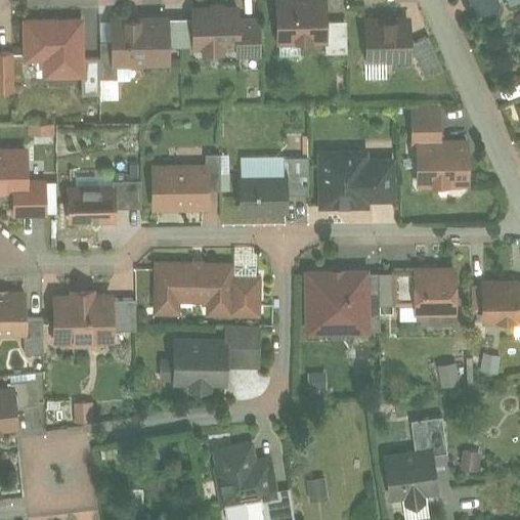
[(326,0),(276,0),(277,43),(327,42),(327,20),(326,0)]
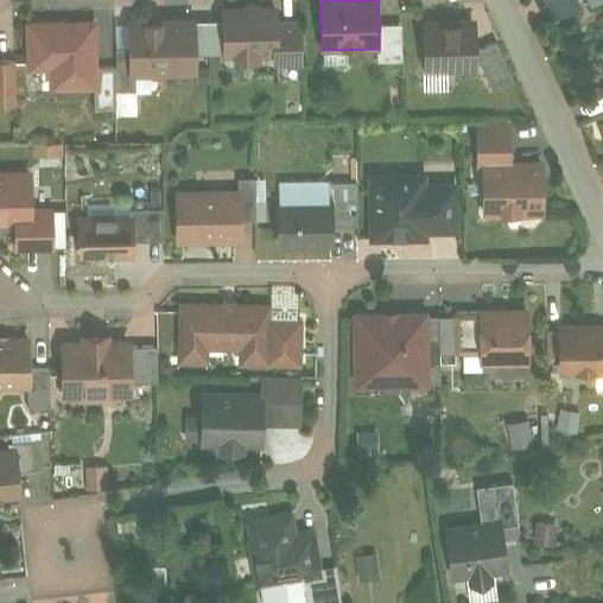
[(602,0),(545,0),(553,17),(579,6),(576,0),(602,0)]
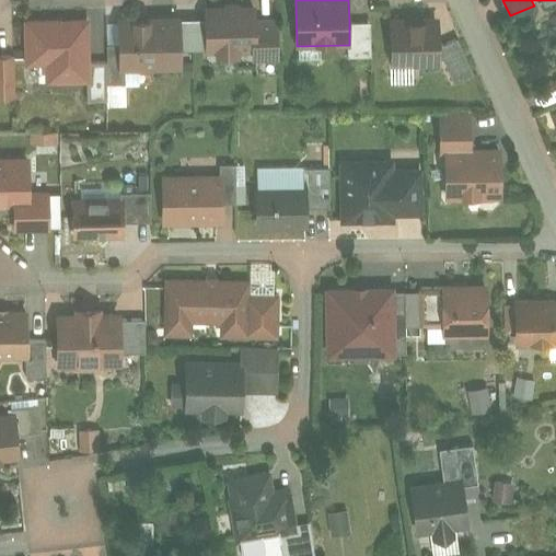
[(224,3),(204,4),(206,50),(217,50),(217,54),(241,53),(240,49),(254,49),(254,58),(279,57),(278,16),(256,18),(255,2),(240,2),(240,1),(224,1),(224,3)]
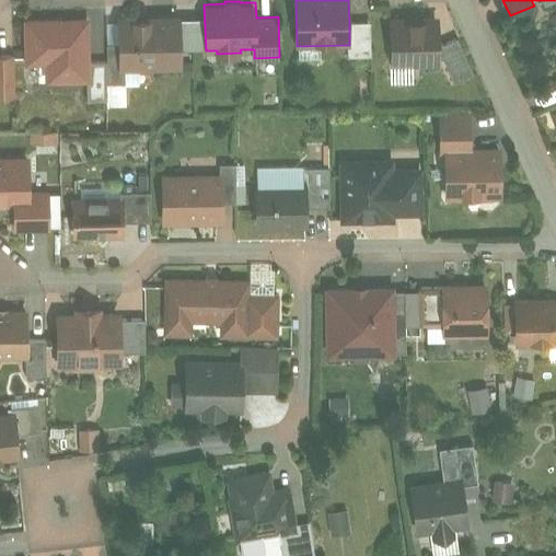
[(119,43),(119,71),(124,70),(183,69),(181,13),(118,14),(119,43)]
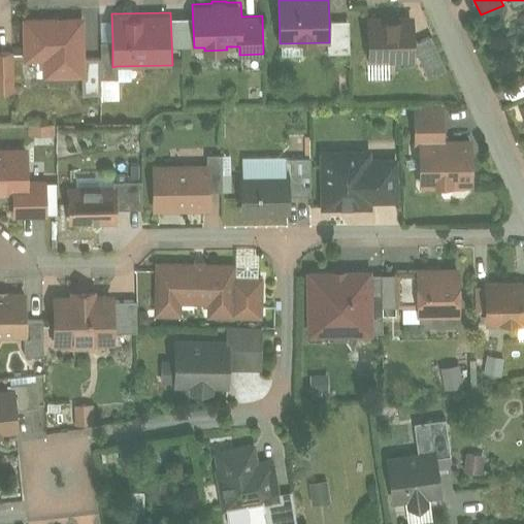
[(415,14),(369,15),(370,63),(416,62),(416,53),(416,43),(415,14)]
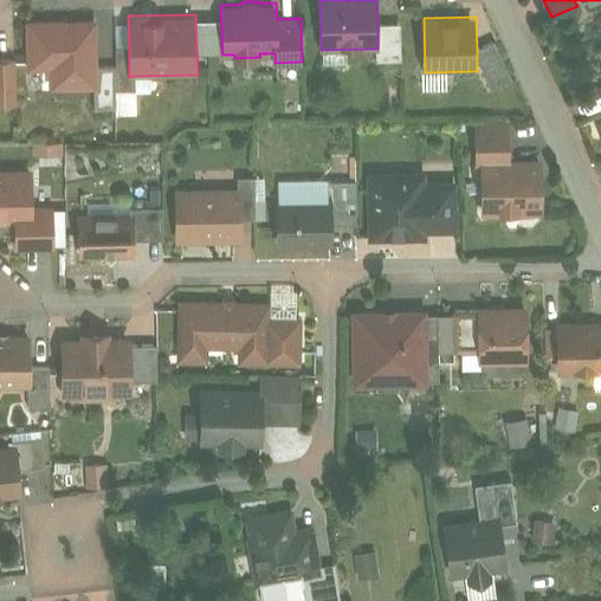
[(96,19),(25,20),(26,69),(50,69),(50,90),(95,90),(97,90),(97,66),(96,19)]
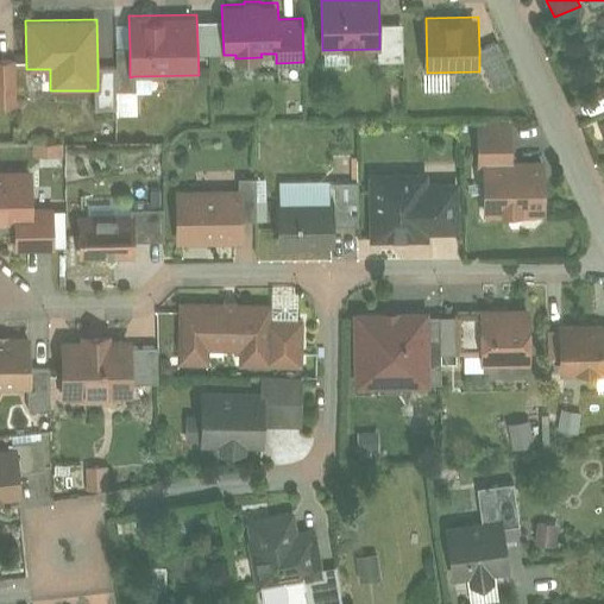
[(379,24),(379,49),(379,61),(403,60),(402,23),(379,24)]
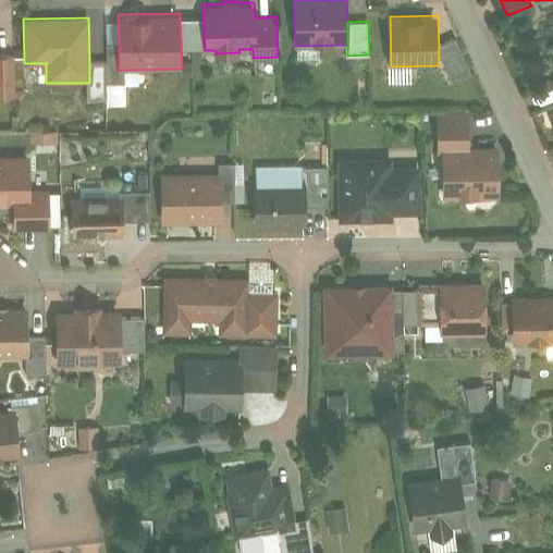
[(471,73),(456,37),(439,46),(439,56),(451,83),(471,73)]
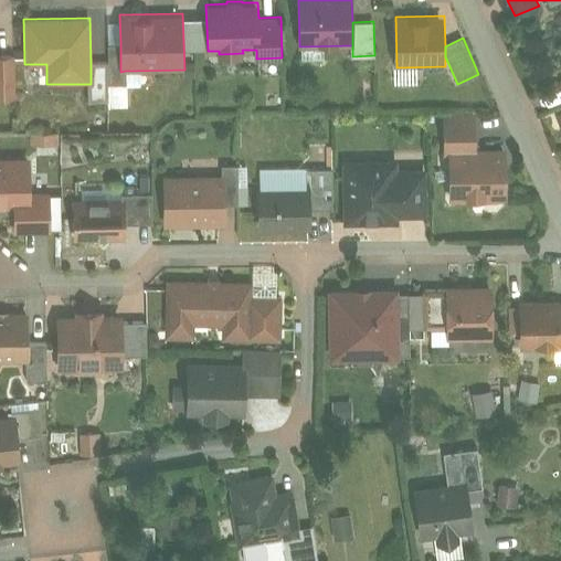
[(108,62),(108,83),(125,83),(125,71),(120,72),(120,43),(107,43),(108,62)]
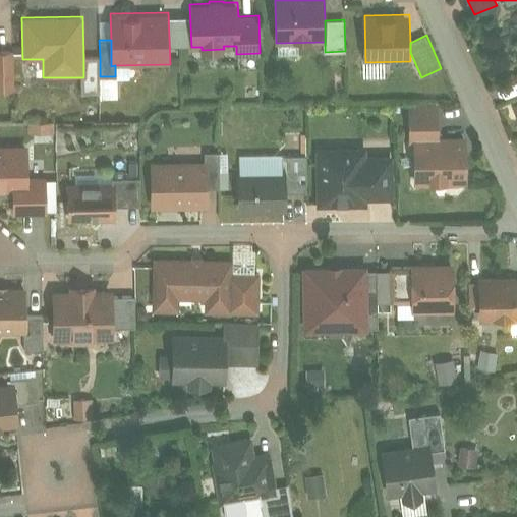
[(12,52),(0,52),(0,89),(13,89),(12,52)]
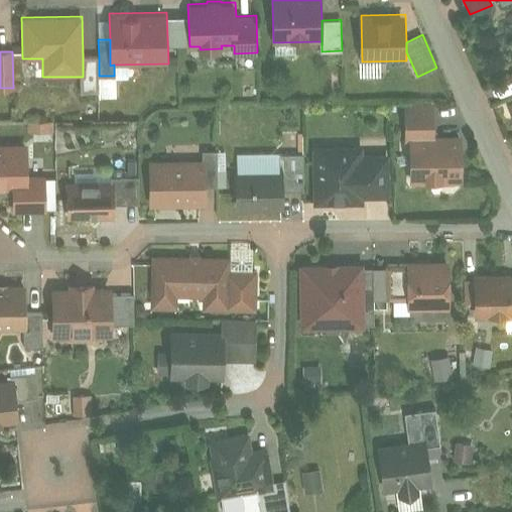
[(99,56),(83,56),(83,77),(81,77),(81,93),(99,93),(99,76),(99,56)]
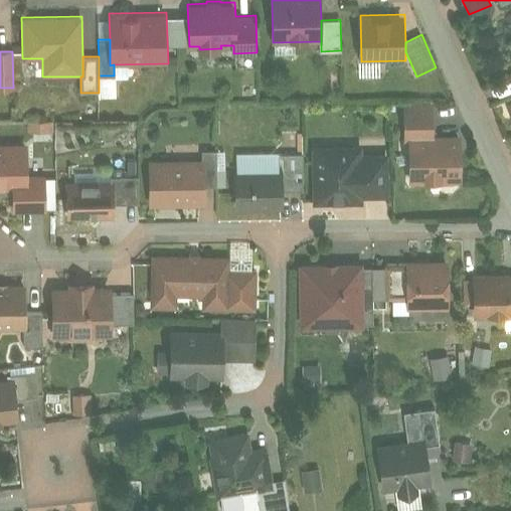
[(407,137),(434,136),(433,106),(402,107),(403,141),(407,140),(407,137)]
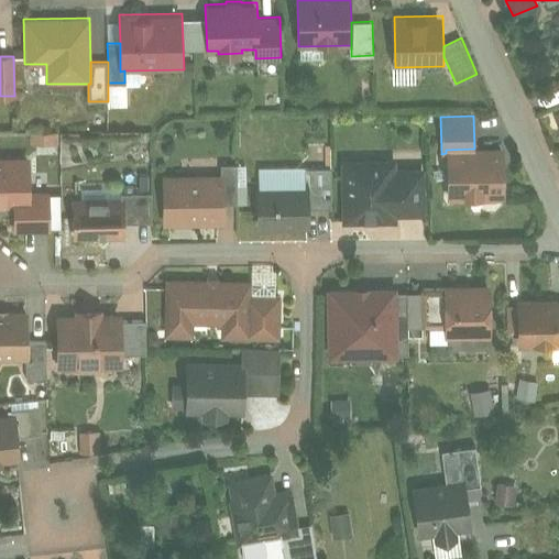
[(447,199),(503,197),(502,148),(474,149),(446,150),(446,153),(447,199)]
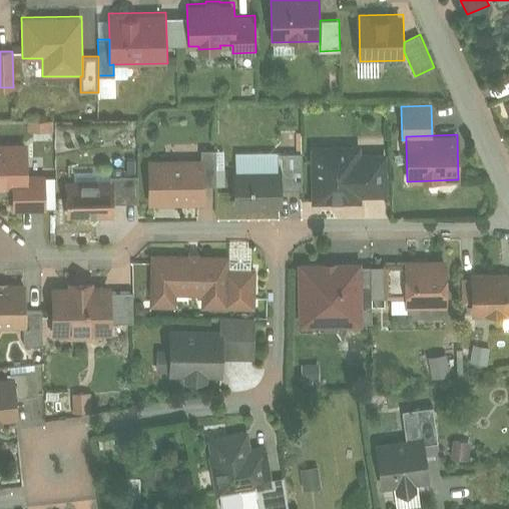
[(361,145),(312,145),(313,205),(362,205),(362,198),(387,198),(386,154),(361,154),(361,145)]
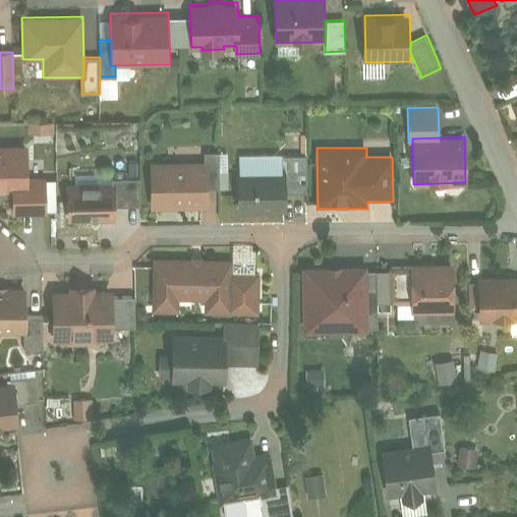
[(27,149),(0,149),(0,194),(13,194),(29,194),(27,180),(27,149)]
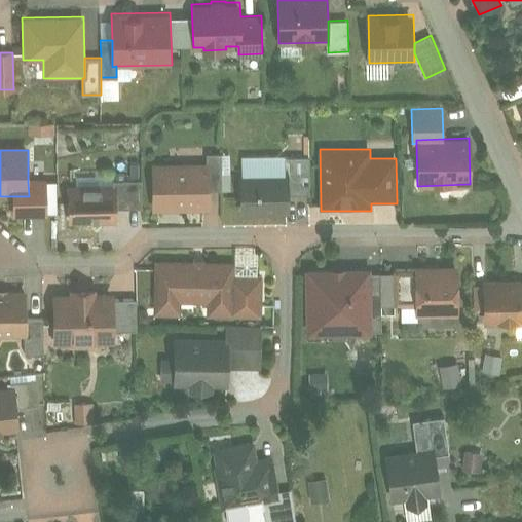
[(209,165),(209,194),(222,194),(222,156),(206,157),(206,165),(209,165)]
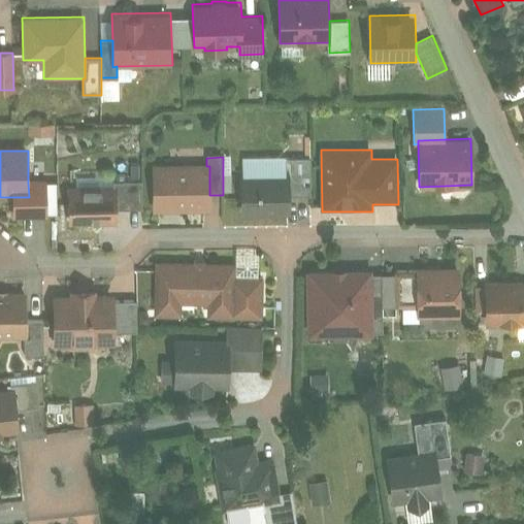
[(286,173),(291,173),(291,197),(312,197),(312,160),(286,160),(286,173)]
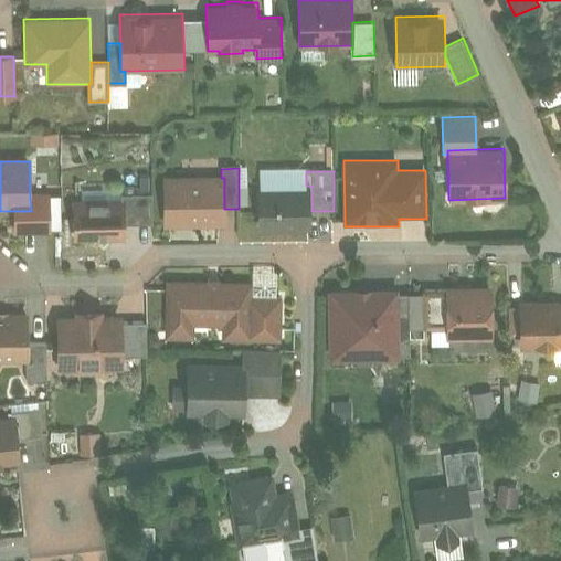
[(162,179),(163,230),(224,229),(224,209),(224,178),(221,178),(162,179)]
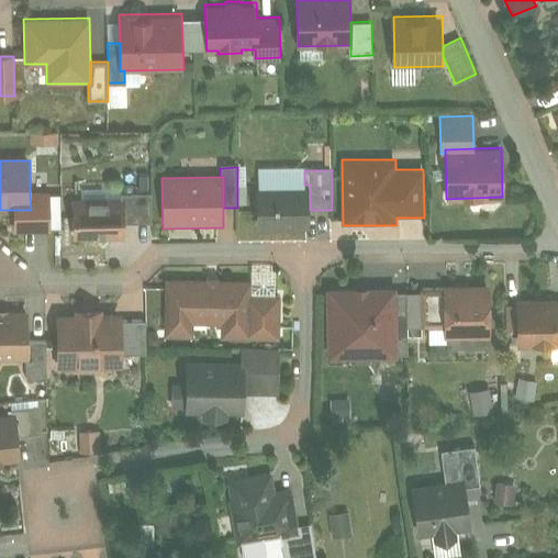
[(257,186),(257,232),(310,231),(310,210),(310,185),(304,185),(257,186)]
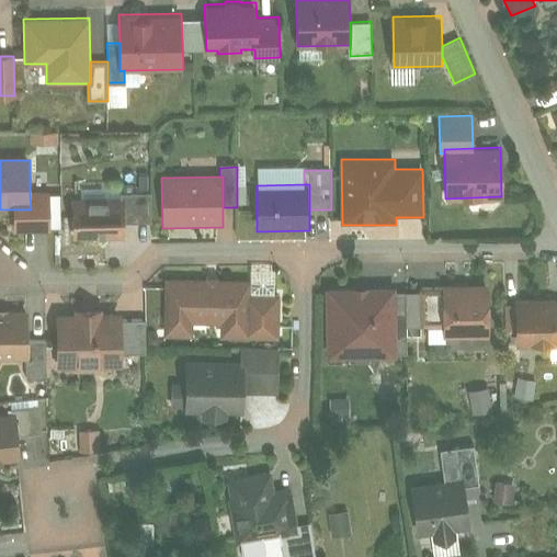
[(48,194),(30,194),(31,209),(14,209),(15,229),(49,228),(48,194)]
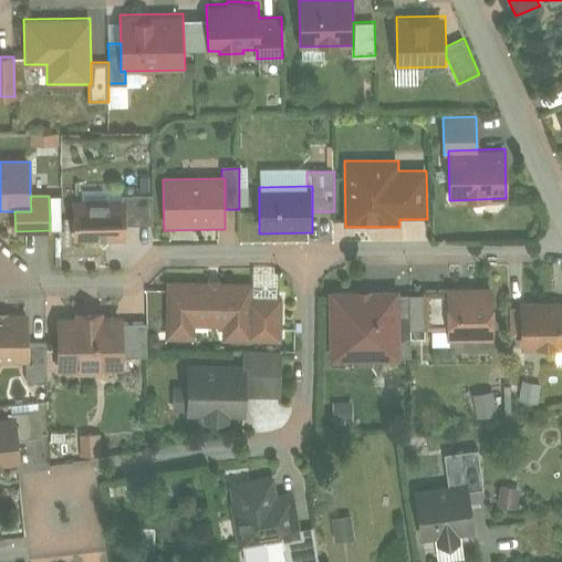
[(124,204),(124,229),(153,229),(153,197),(121,197),(122,204),(124,204)]
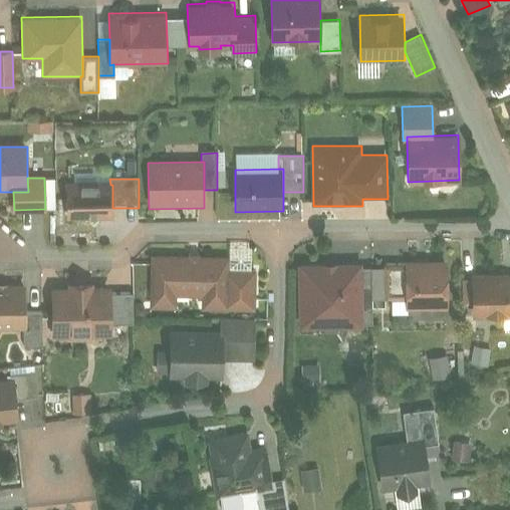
[(64,185),(65,223),(112,223),(112,208),(112,185),(110,185),(64,185)]
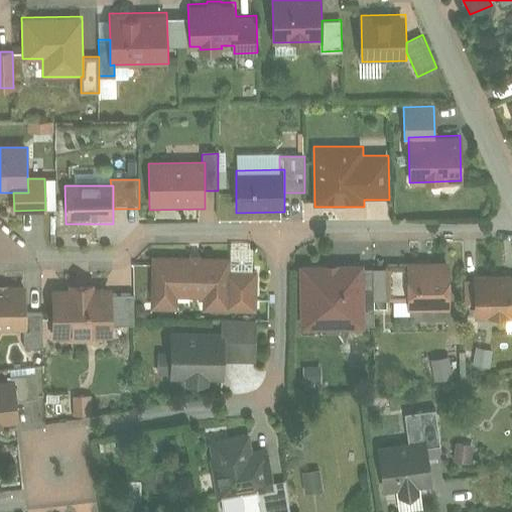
[(189,260),(152,259),(152,312),(177,312),(177,299),(203,299),(203,312),(230,312),(230,271),(230,260),(202,260),(202,256),(189,256),(189,260)]
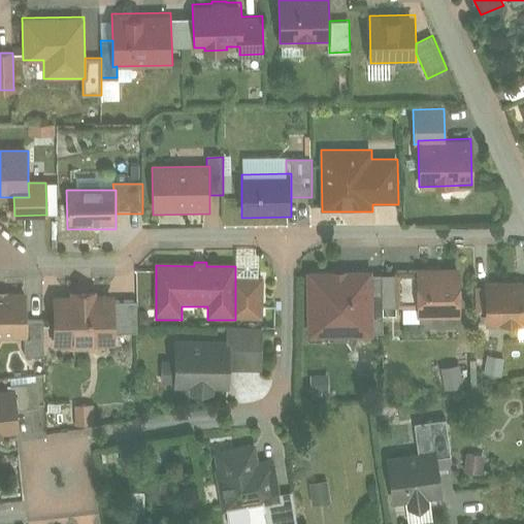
[(462,320),(461,268),(417,269),(417,276),(418,303),(419,321),(462,320)]
